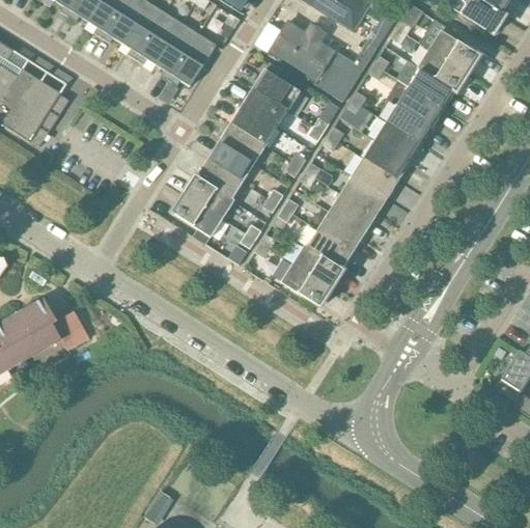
[(57,0),(64,5),(61,10),(70,16),(78,0),(57,0)]
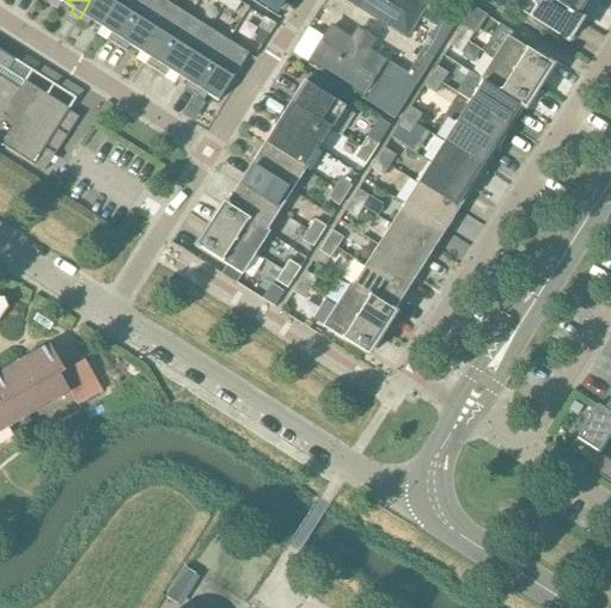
[(90,0),(80,18),(89,24),(92,17),(103,24),(117,0),(90,0)]
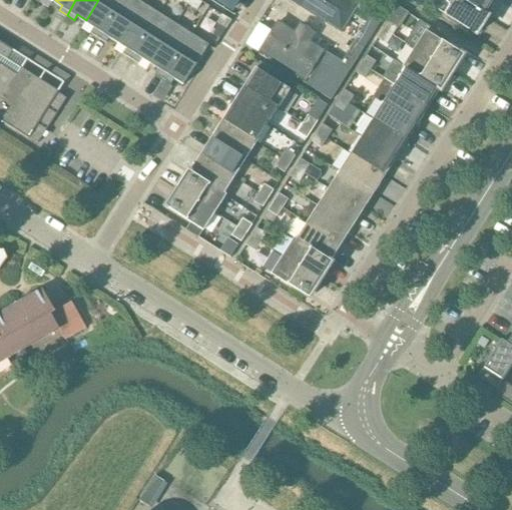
[(98,0),(86,20),(94,25),(91,30),(99,35),(121,0),(98,0)]
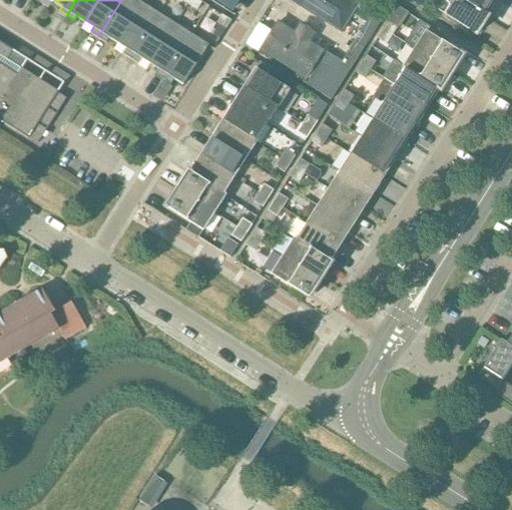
[(144,0),(121,0),(99,35),(107,40),(110,35),(118,40),(144,0)]
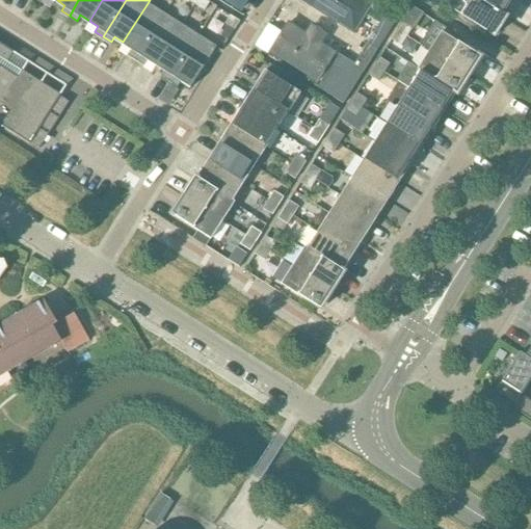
[(166,11),(150,0),(123,42),(132,48),(129,53),(136,58),(166,11)]
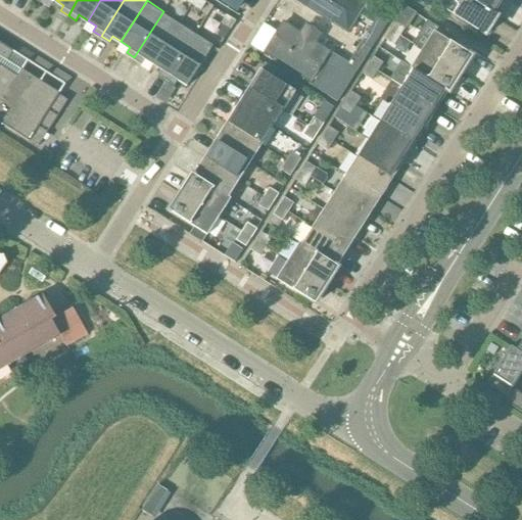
[(194,0),(193,2),(202,8),(207,0),(194,0)]
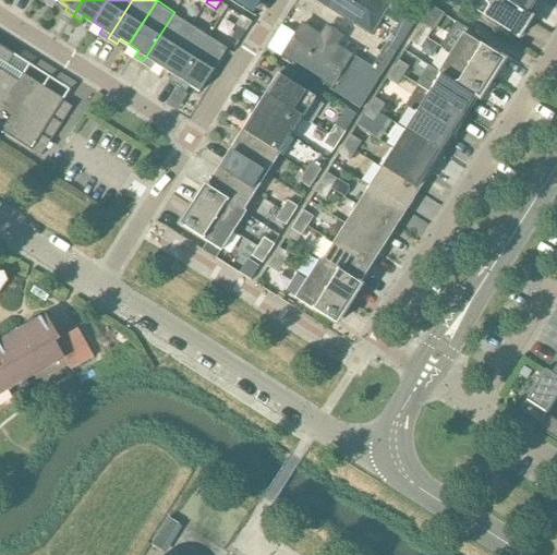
[(392,2),(389,0),(321,0),(373,33),(392,2)]
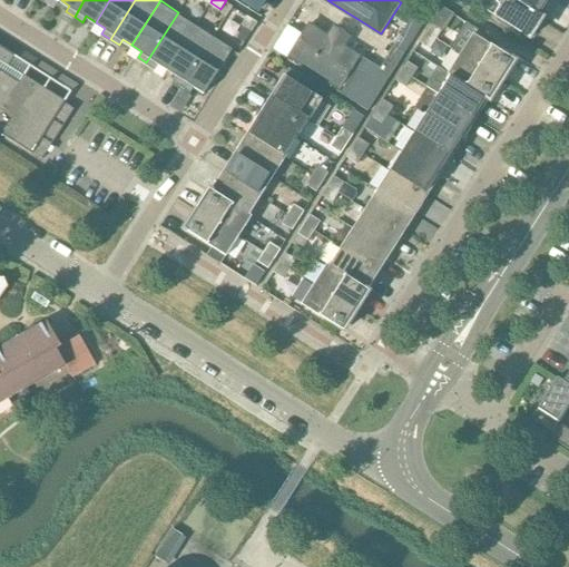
[(531,36),(543,16),(542,13),(541,15),(518,0),(493,0),(489,9),(531,36)]
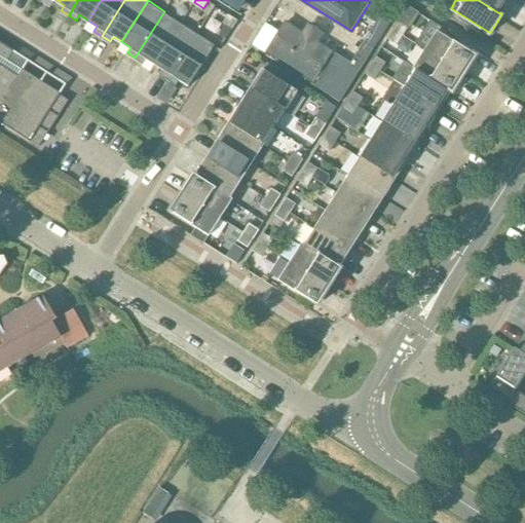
[(500,12),(508,0),(478,0),(499,13),(500,12)]
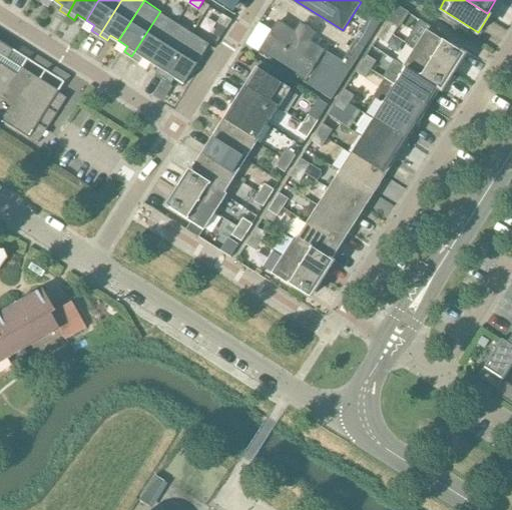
[(389,18),(384,27),(393,33),(399,24),(400,25),(409,10),(399,4),(389,18)]
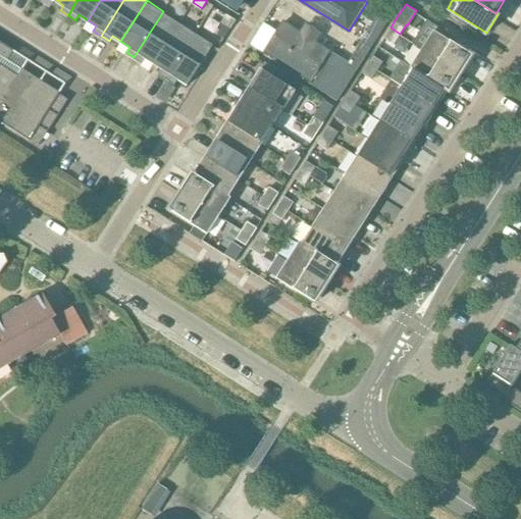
[(354,52),(364,58),(371,46),(389,16),(379,10),(362,40),(354,52)]
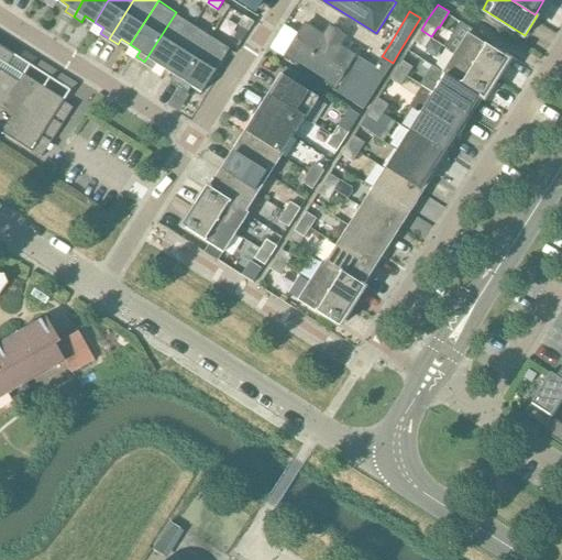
[(176,12),(144,62),(153,67),(156,62),(166,67),(194,23),(176,12)]
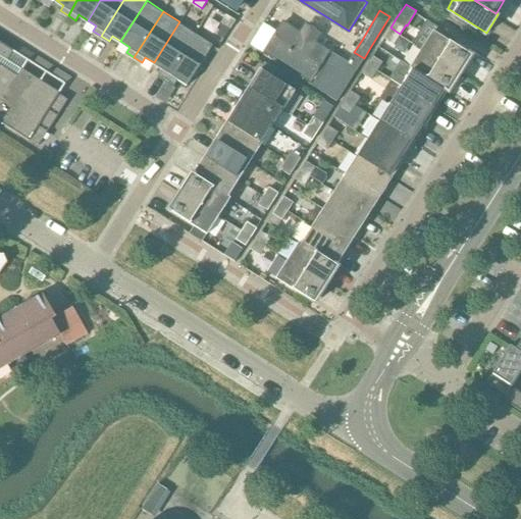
[(225,37),(237,18),(227,12),(222,20),(224,22),(219,32),(225,37)]
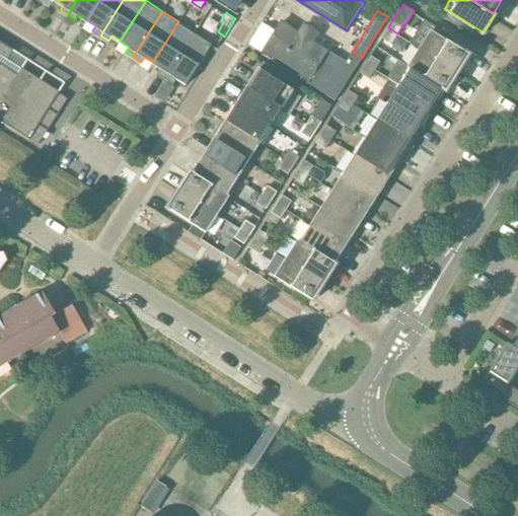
[(299,30),(282,20),(264,50),(312,80),(330,51),(315,42),(321,32),(305,21),(299,30)]
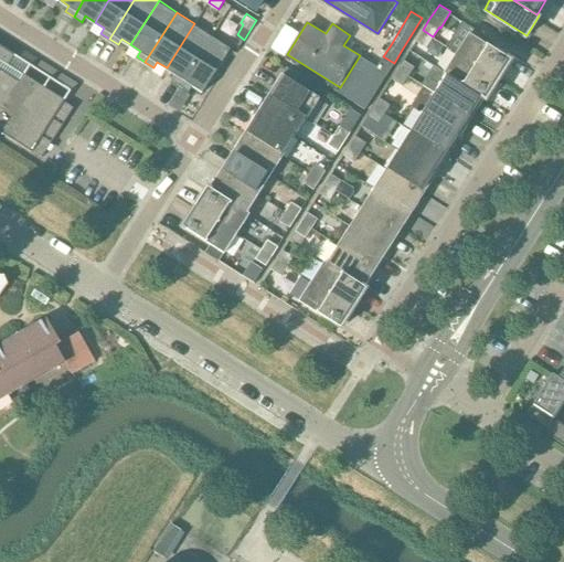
[(181,84),(212,34),(194,23),(167,67),(176,73),(172,80),(181,84)]
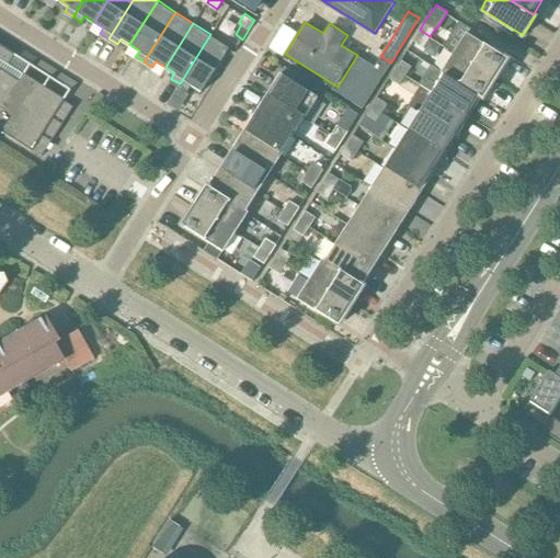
[(430,36),(420,30),(413,38),(424,45),(430,36)]
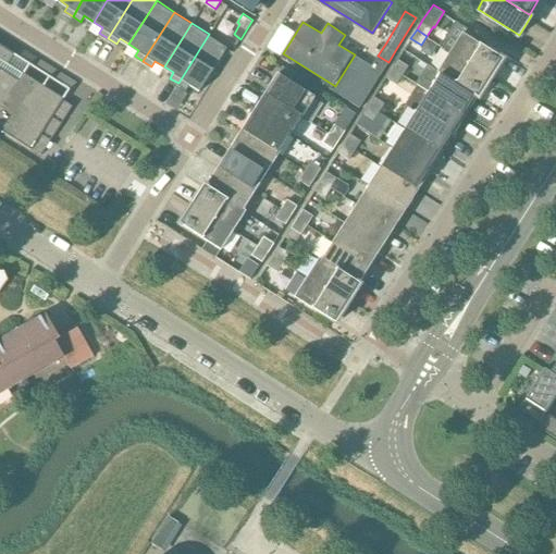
[(451,50),(492,77),(505,58),(464,32),(451,50)]
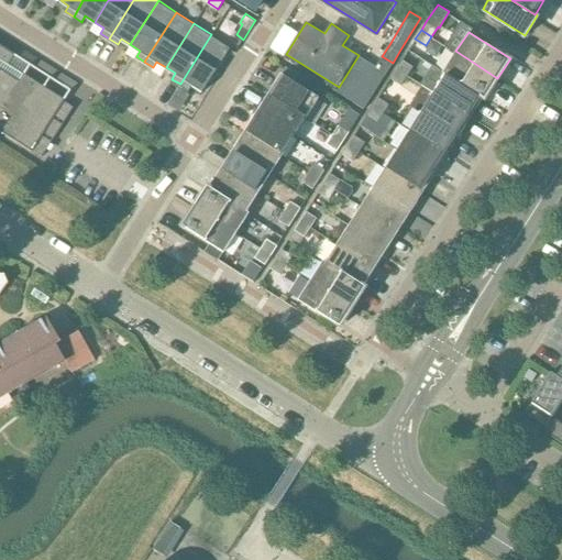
[(211,34),(180,84),(188,89),(193,84),(202,90),(230,46),(211,34)]
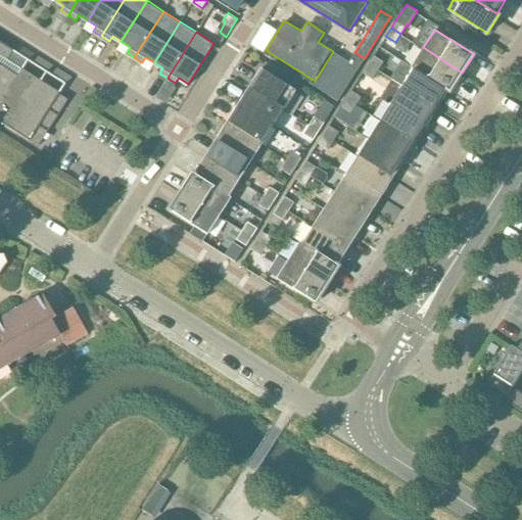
[(0,120),(30,139),(31,137),(40,143),(48,130),(40,124),(41,122),(50,127),(58,113),(50,108),(51,105),(60,111),(68,97),(60,92),(61,90),(9,57),(14,48),(0,39),(0,120)]
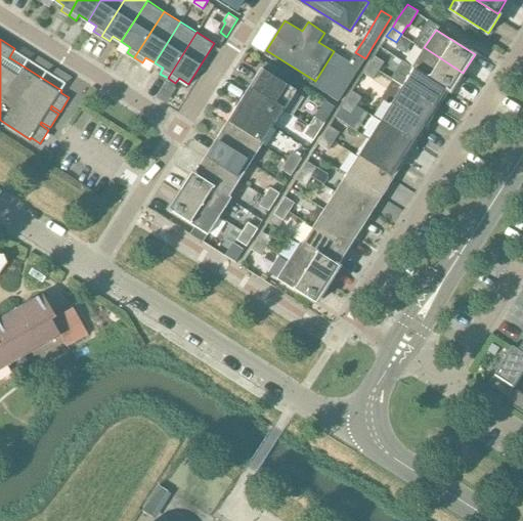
[(463,73),(424,47),(412,66),(415,68),(416,67),(450,89),(449,89),(451,91),(463,73)]
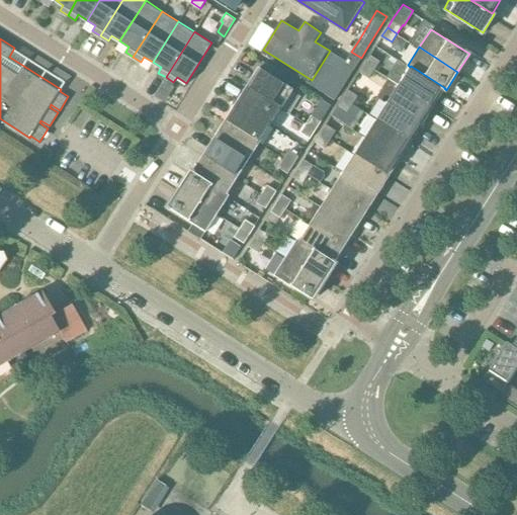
[(361,58),(351,52),(326,93),(335,99),(361,58)]
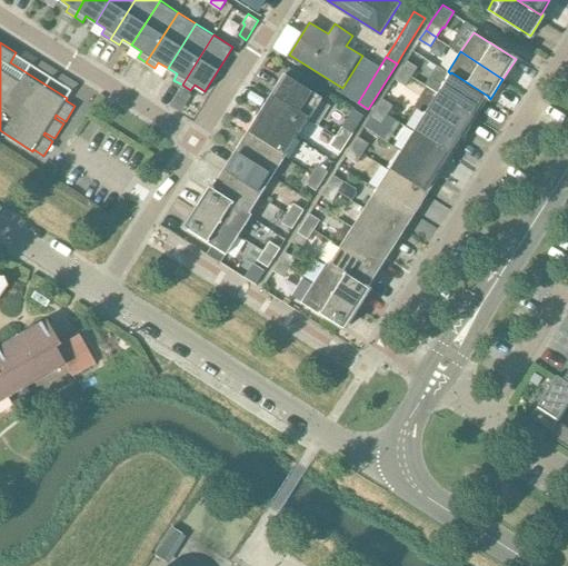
[(401,68),(411,75),(418,66),(407,59),(401,68)]
